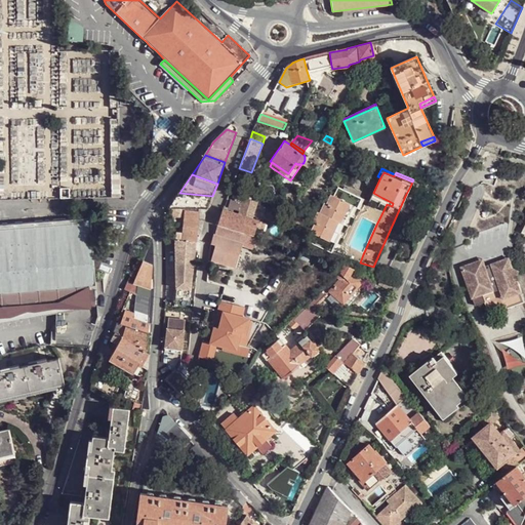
[(410,187),(435,198),(439,190),(414,178),(413,179),(412,182),(410,187)]
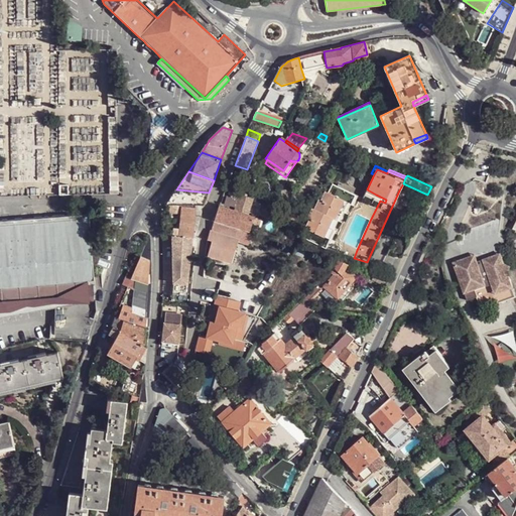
[(59,196),(69,196),(68,185),(59,185),(59,196)]
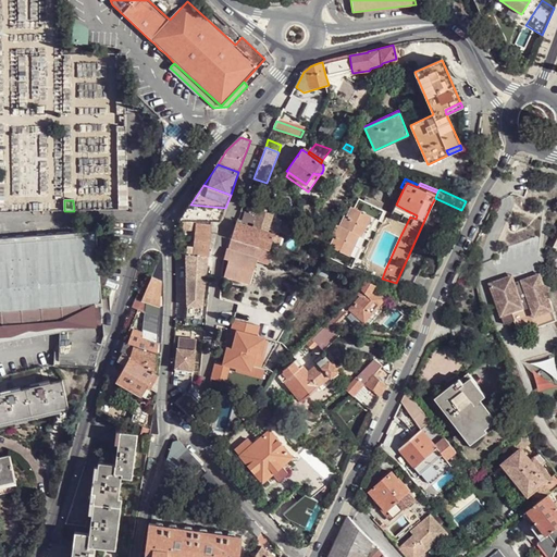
[(326,257),(345,265),(348,256),(353,246),(358,235),(360,237),(366,226),(370,217),(368,215),(372,206),(358,200),(355,209),(351,209),(347,219),(345,218),(343,222),(341,227),(337,226),(335,232),(333,236),(335,237),(326,257)]
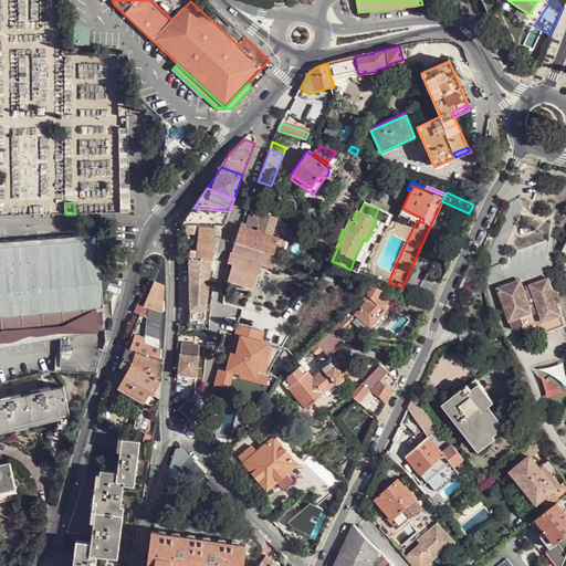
[(224,224),(229,211),(194,208),(182,224),(185,224),(201,224),(224,224)]
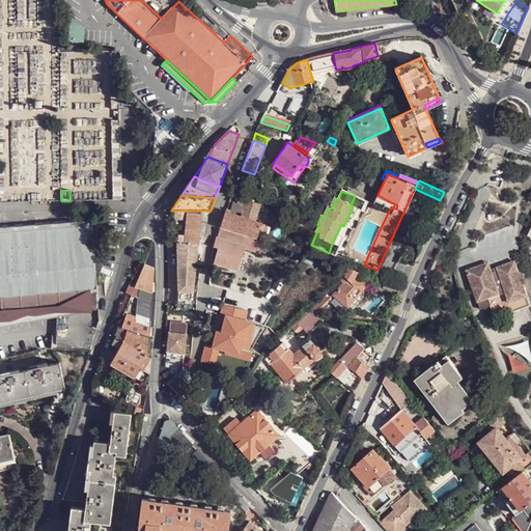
[(366,202),(355,196),(351,205),(353,206),(359,210),(363,211),(366,202)]
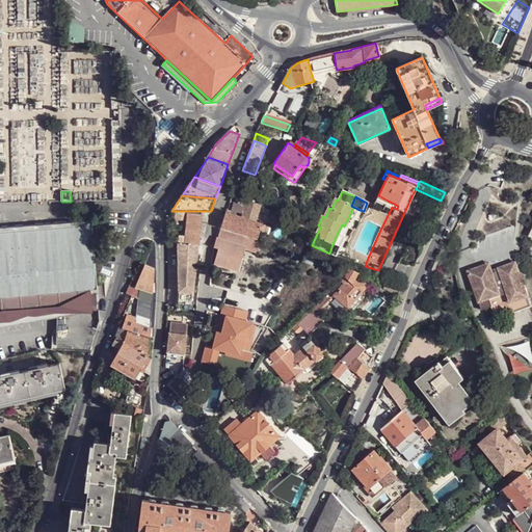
[(386,204),(392,207),(397,209),(398,206),(388,201),(386,204)]
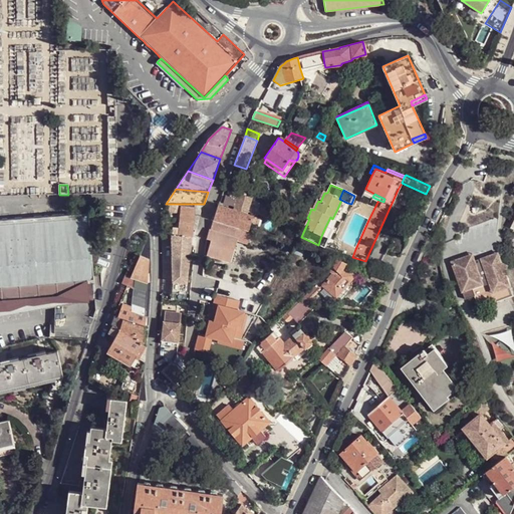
[(347,203),(341,200),(337,209),(340,211),(342,212),(347,203)]
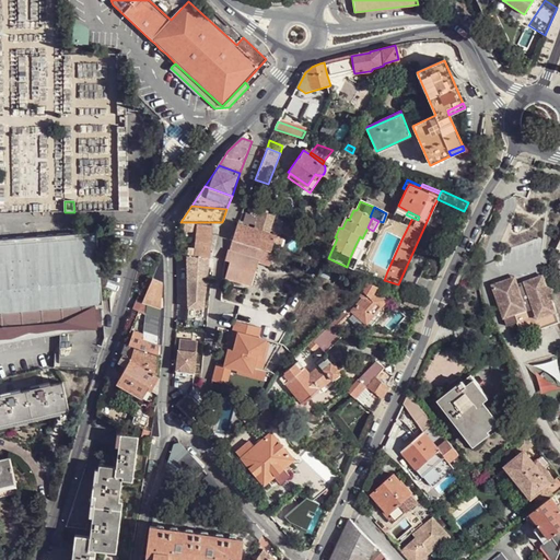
[(331,231),(337,233),(339,228),(342,229),(345,223),(336,220),(331,231)]
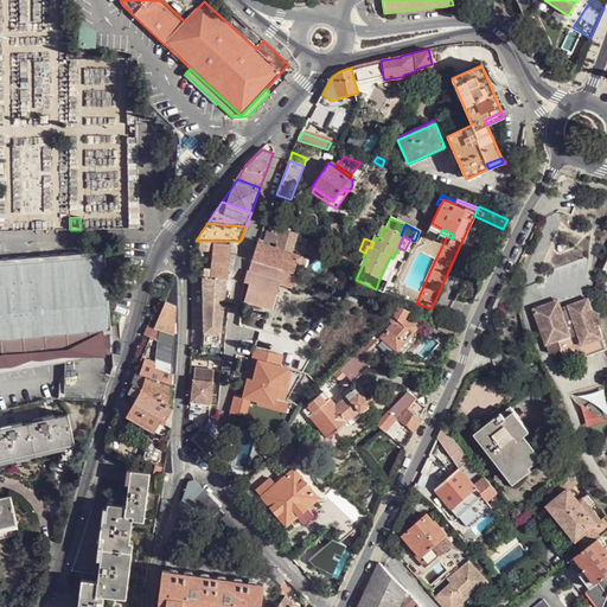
[(259,242),(253,259),(294,272),(299,255),(259,242)]
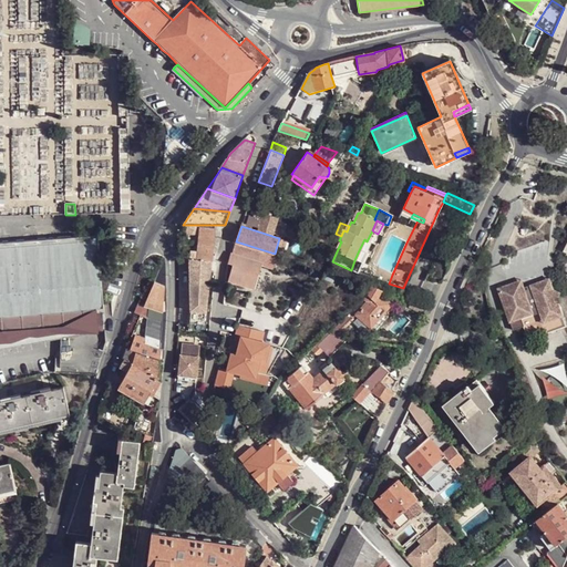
[(215,229),(200,227),(198,251),(213,253),(215,229)]
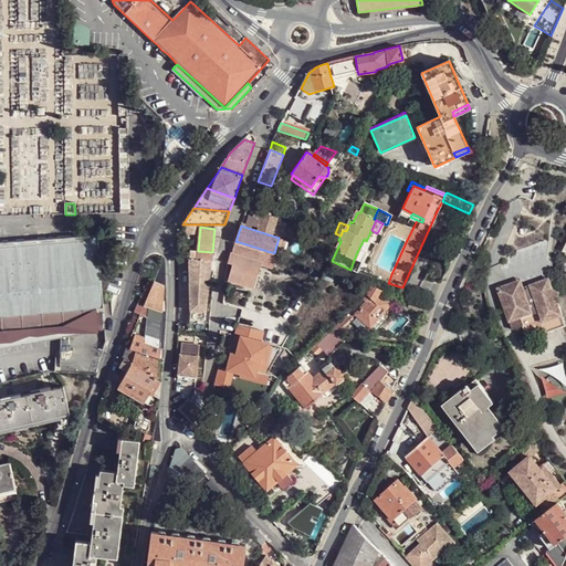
[(98,236),(0,242),(0,337),(44,334),(44,342),(106,331),(98,236)]
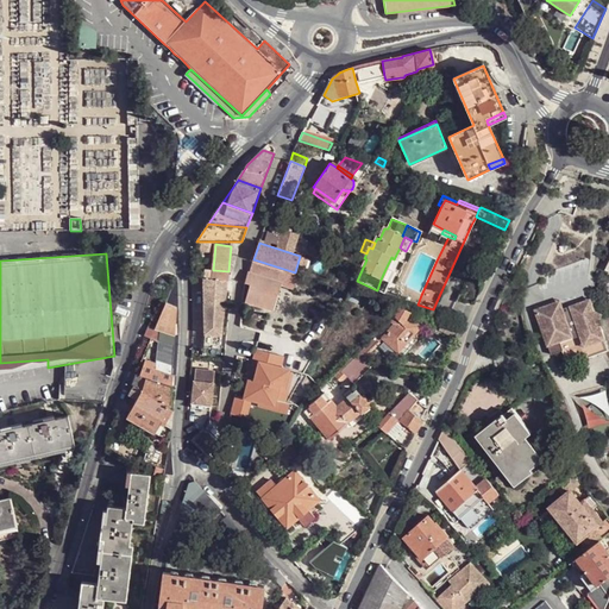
[(396,259),(394,259),(391,257),(385,269),(391,270),(396,259)]
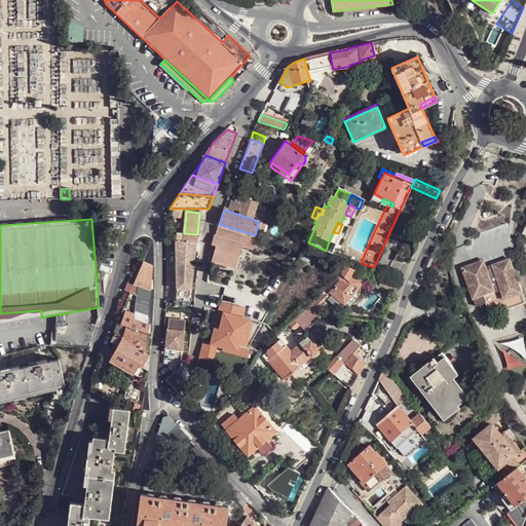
[(215,233),(212,245),(217,247),(212,261),(235,268),(240,254),(237,253),(240,245),(254,250),(257,239),(218,227),(216,234),(215,233)]
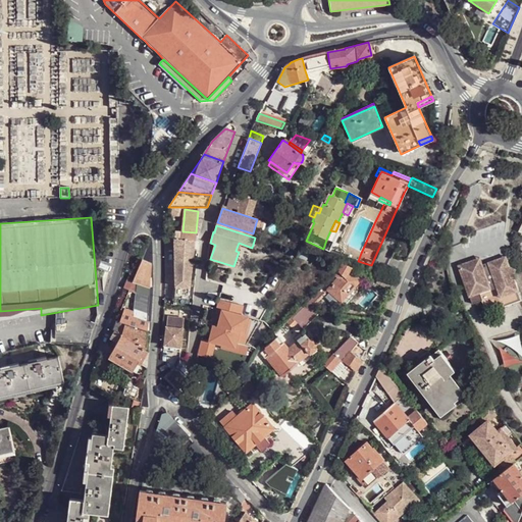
[(335,231),(330,230),(326,240),(332,243),(337,232),(335,231)]
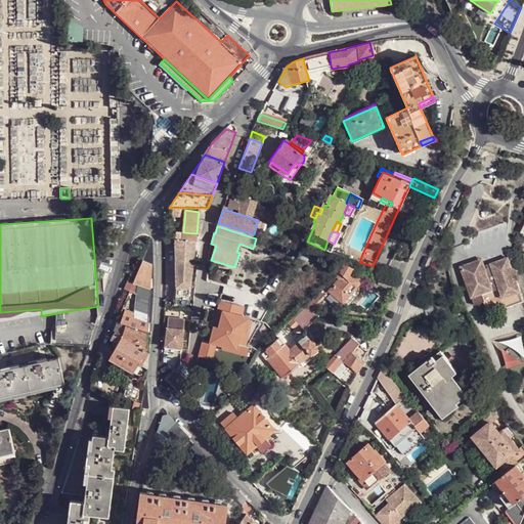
[(197,233),(183,232),(182,248),(194,249),(197,233)]
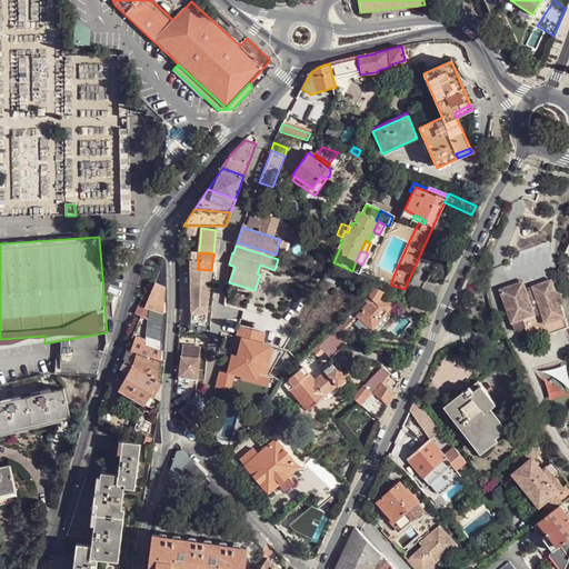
[(356,261),(352,271),(360,275),(365,266),(362,265),(356,261)]
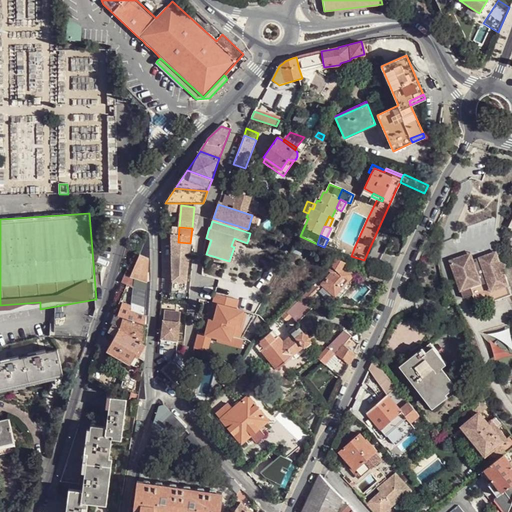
[(302,249),(292,246),(289,255),(300,258),(302,249)]
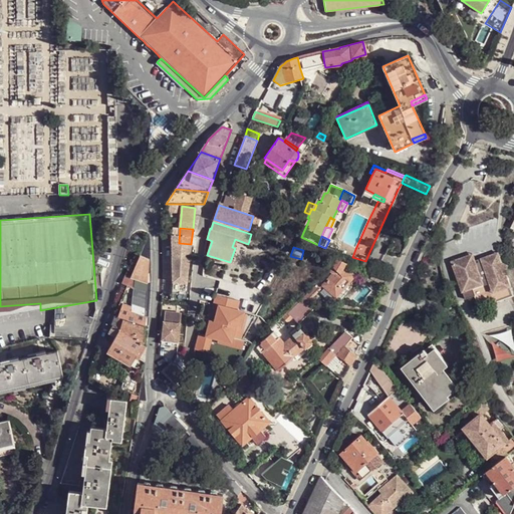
[(470,255),(451,262),(462,292),(484,284),(483,281),(489,279),(491,283),(492,288),(510,281),(506,270),(509,265),(503,262),(500,254),(496,253),(481,258),(483,262),(477,264),(475,260),(474,256),(470,255)]
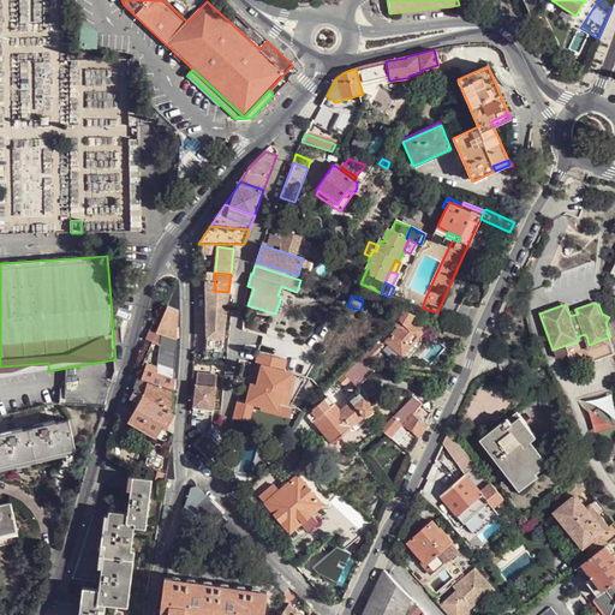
[(167,306),(156,332),(161,334),(175,339),(178,321),(179,311),(167,306)]
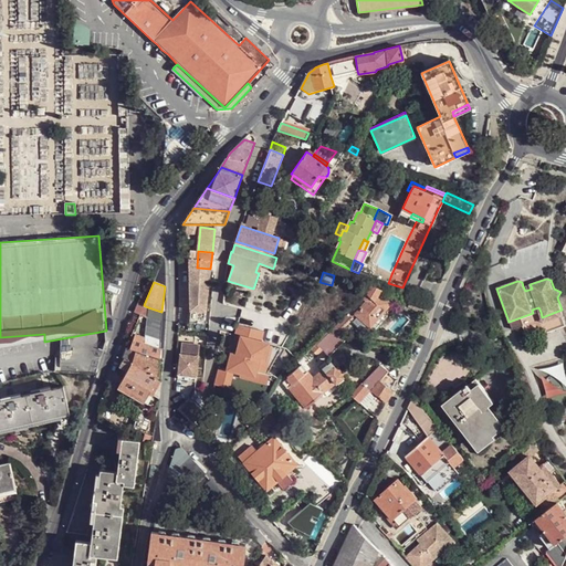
[(379,293),(381,291),(371,286),(367,293),(364,299),(366,302),(355,315),(370,328),(380,316),(391,304),(384,296),(379,293)]
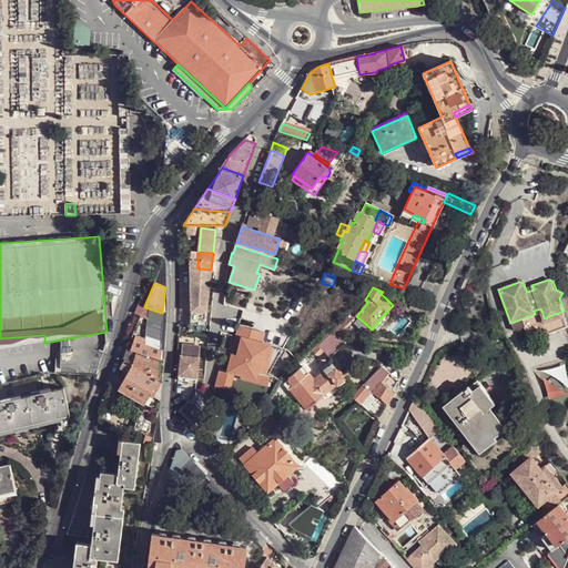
[(428,304),(413,300),(411,308),(426,313),(428,304)]
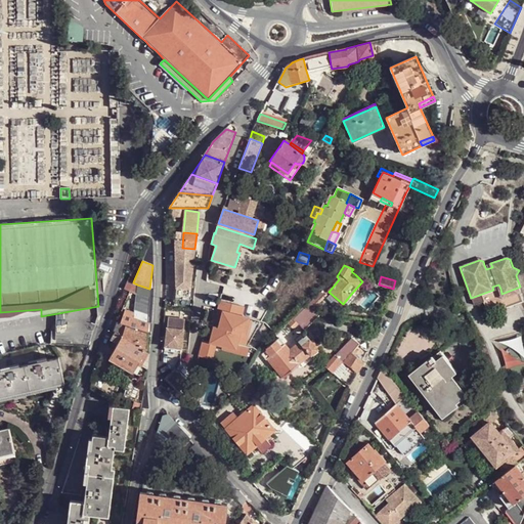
[(125,290),(130,291),(133,282),(128,280),(125,290)]
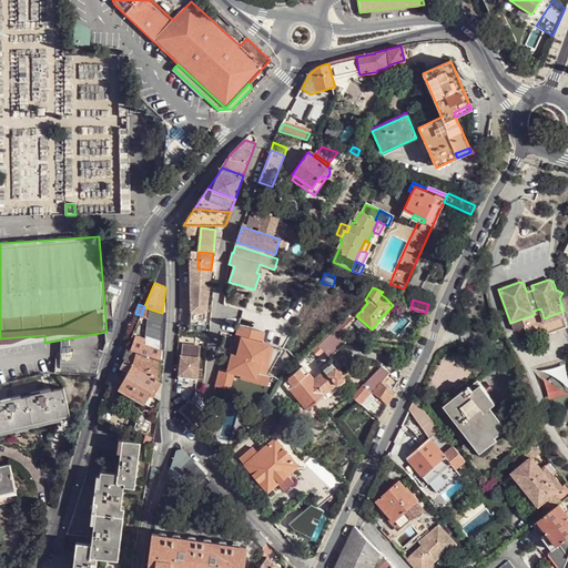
[(141,315),(138,324),(146,327),(148,317),(149,308),(144,306),(141,315)]
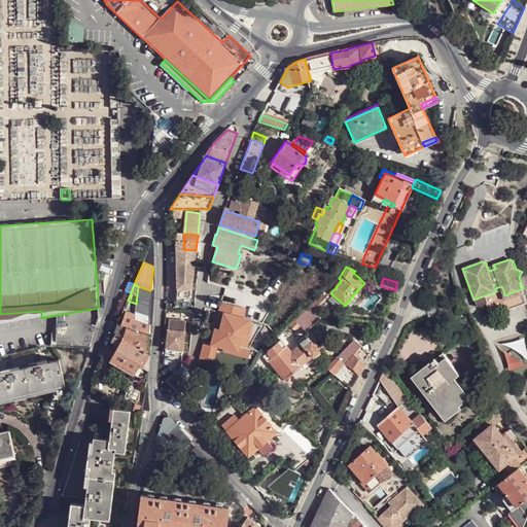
[(150,290),(138,286),(137,294),(150,300),(150,290)]
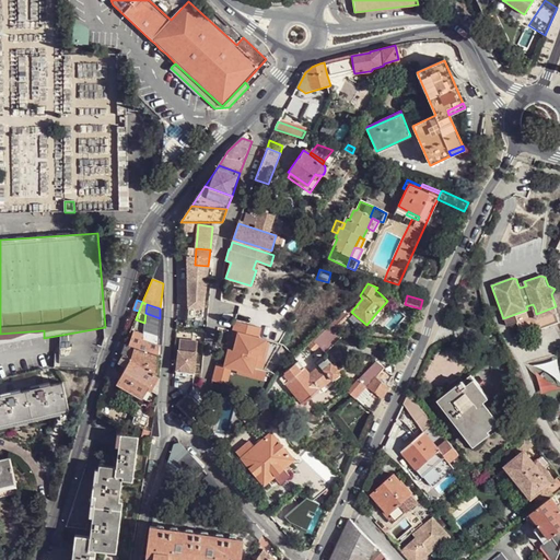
[(556,306),(536,314),(538,318),(558,312),(556,306)]
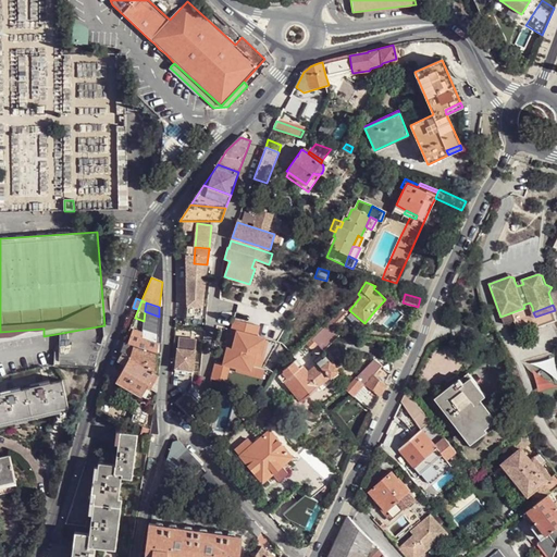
[(324,327),(330,329),(346,312),(343,309),(324,327)]
